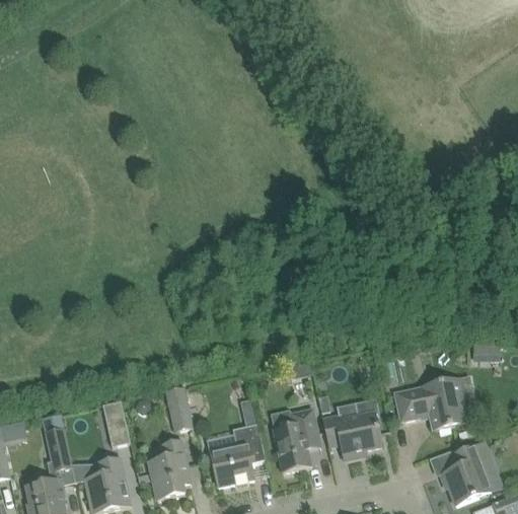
[(472,355),(498,355),(498,343),(472,343),(472,355)]
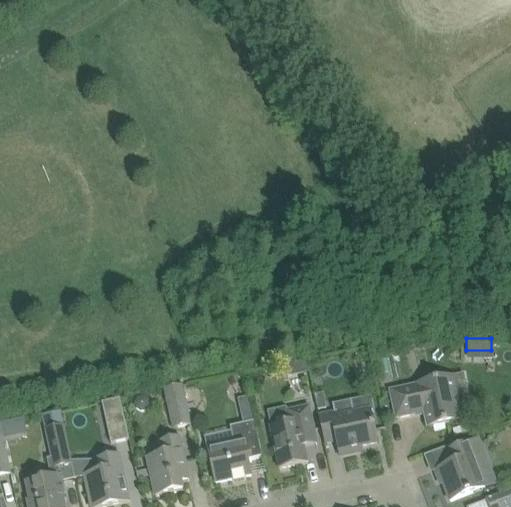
[(415,380),(415,382),(389,387),(395,414),(423,408),(427,423),(460,416),(450,373),(415,380)]
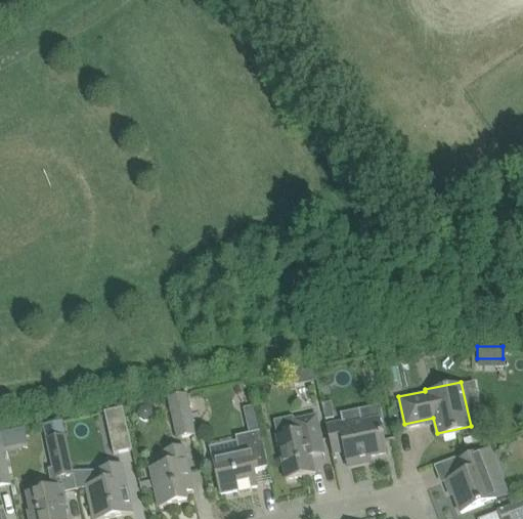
[(167,394),(176,434),(193,430),(185,391),(167,394)]
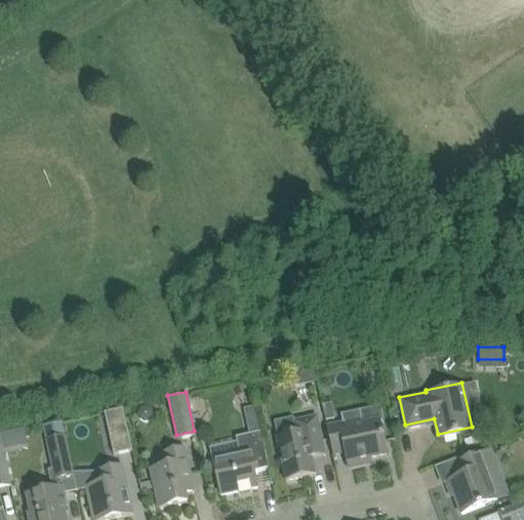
[(330,401),(321,403),(324,415),(333,413),(330,401)]
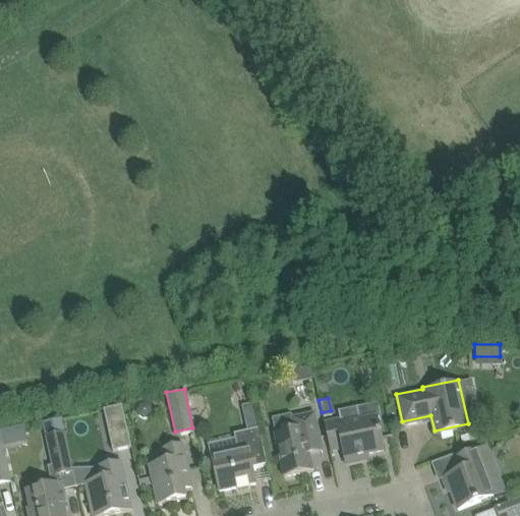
[(211,452),(218,488),(236,484),(236,486),(248,483),(247,481),(254,480),(251,466),(254,466),(254,464),(266,461),(257,424),(252,399),(240,401),(246,427),(233,431),(236,446),(211,452)]
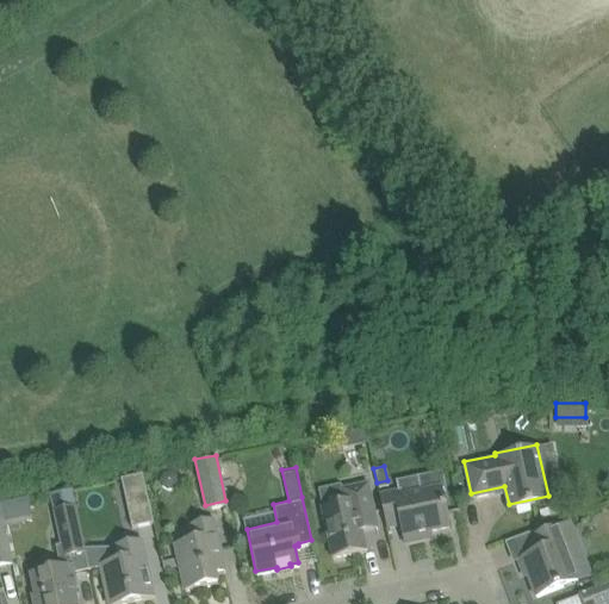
[(119,474),(126,505),(131,524),(153,520),(141,469),(119,474)]
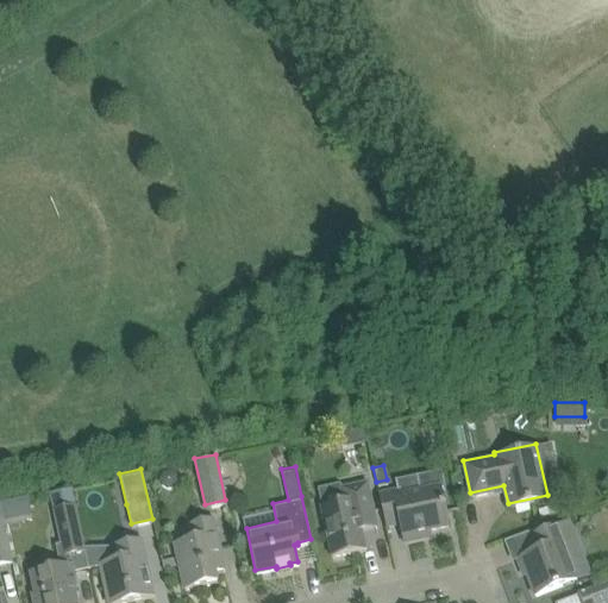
[(399,520),(402,538),(421,534),(420,528),(447,522),(439,484),(419,489),(415,472),(395,476),(397,487),(378,491),(384,522),(399,520)]
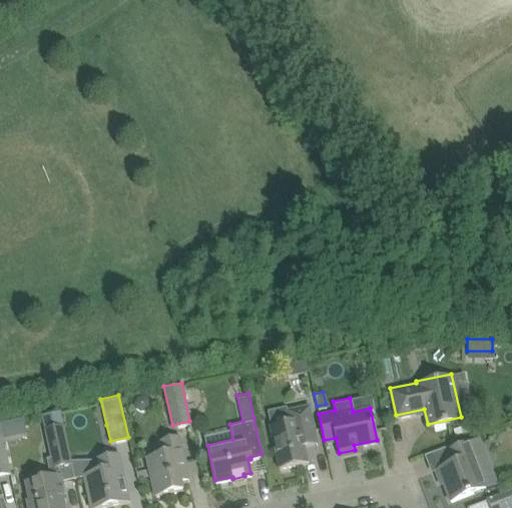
[(297,418),(270,424),(279,466),(307,460),(304,444),(317,441),(308,404),(294,407),(297,418)]
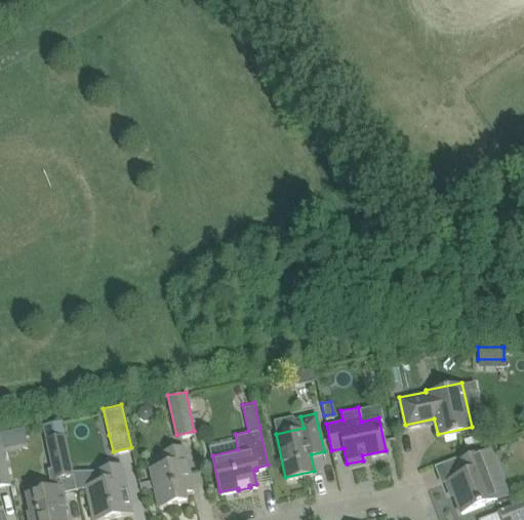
[(51,485),(26,491),(30,509),(27,510),(29,519),(66,519),(65,510),(67,509),(62,483),(59,475),(73,473),(64,433),(61,418),(43,422),(46,436),(52,466),(47,467),(49,477),(51,485)]
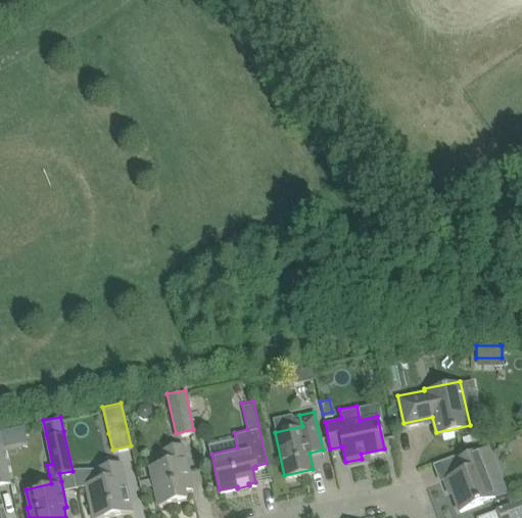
[(0,482),(9,480),(1,442),(0,442),(0,482)]
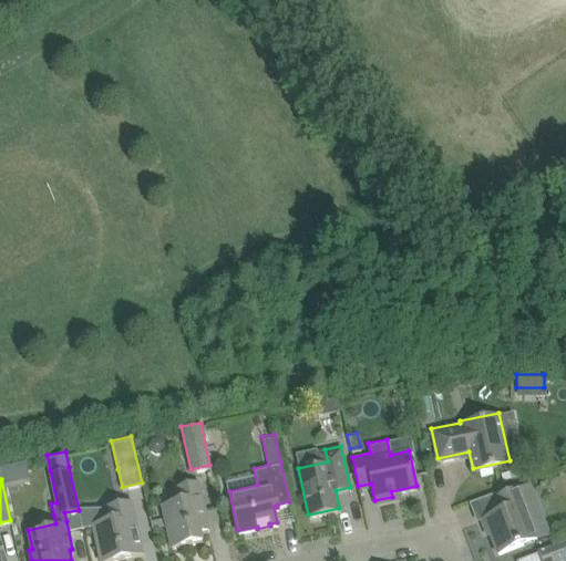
[(179,499),(162,502),(171,546),(202,539),(199,529),(208,528),(197,480),(176,485),(179,499)]
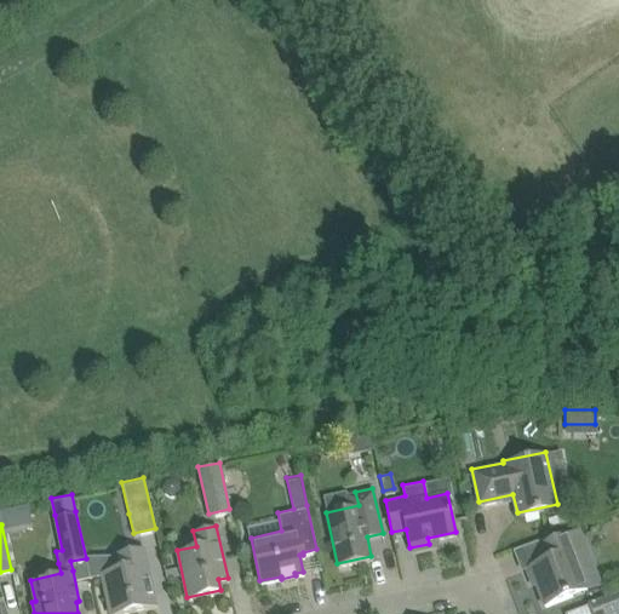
[(544,558),(526,566),(528,573),(532,571),(544,603),(585,586),(599,581),(586,552),(577,527),(538,543),(544,558)]
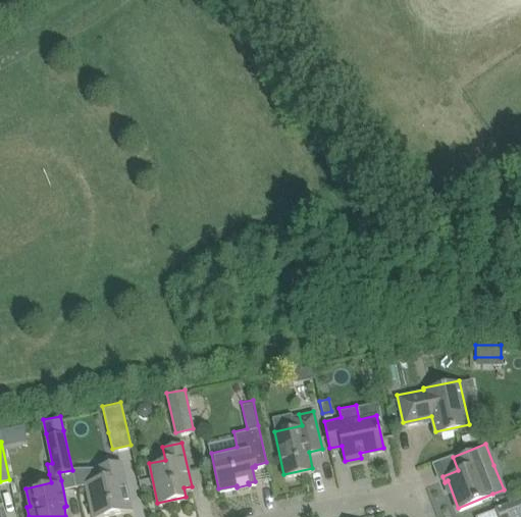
[(99,478),(86,481),(93,516),(131,508),(120,460),(97,465),(99,478)]
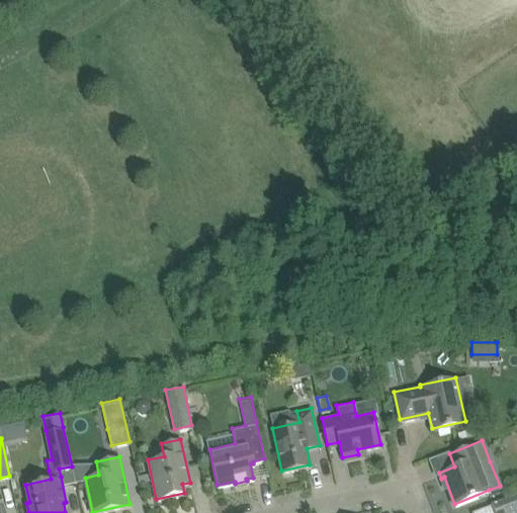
[(494,512),(516,512),(516,492),(491,502),(494,512)]
